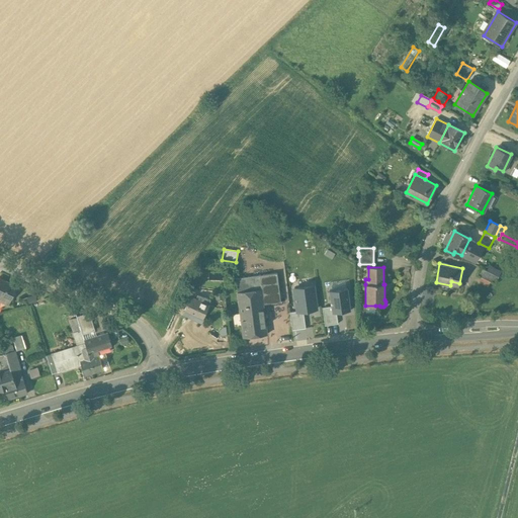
[(499,276),(481,268),(477,275),(480,276),(490,281),(495,283),(499,276)]
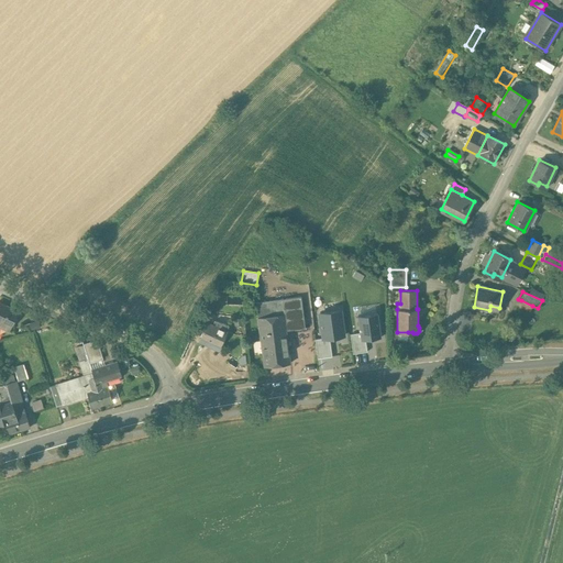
[(301,297),(283,299),(284,315),(286,329),(286,331),(305,329),(301,297)]
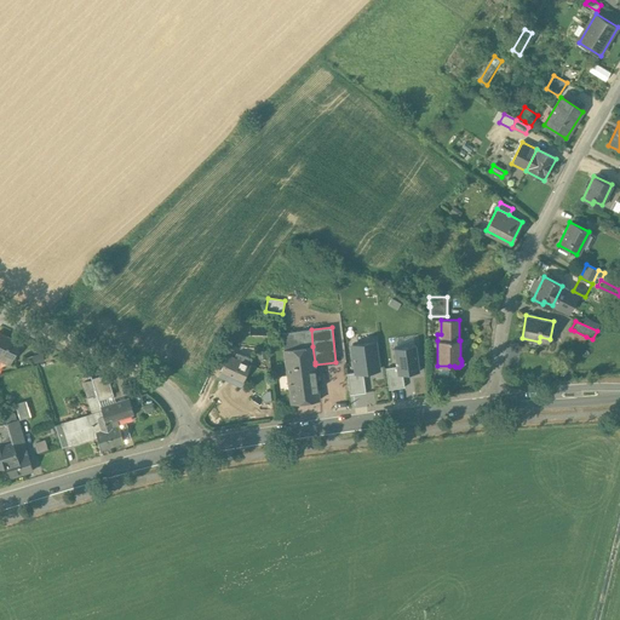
[(311,329),(281,333),(283,350),(313,346),(311,329)]
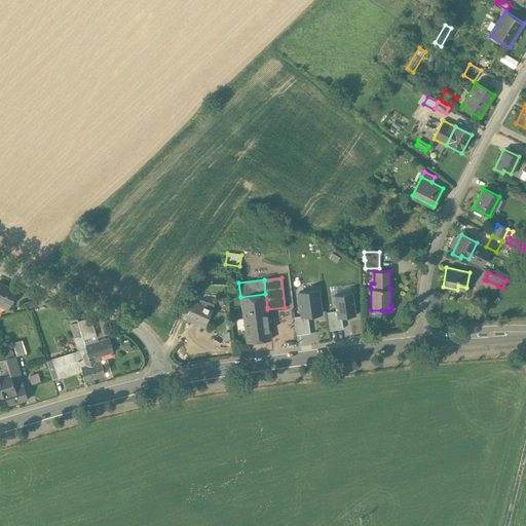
[(497,286),(487,280),(485,286),(495,291),(497,286)]
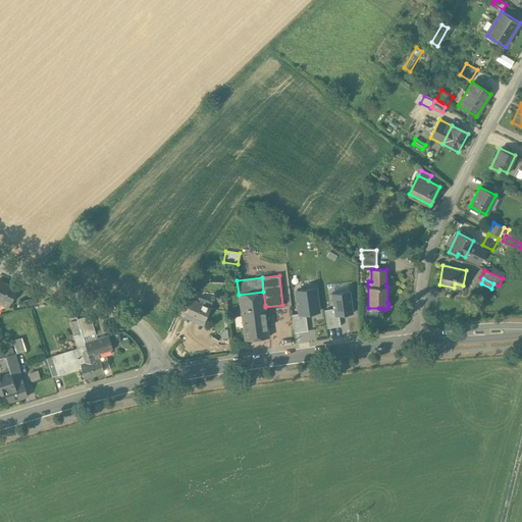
[(17,289),(0,279),(0,300),(9,305),(17,289)]
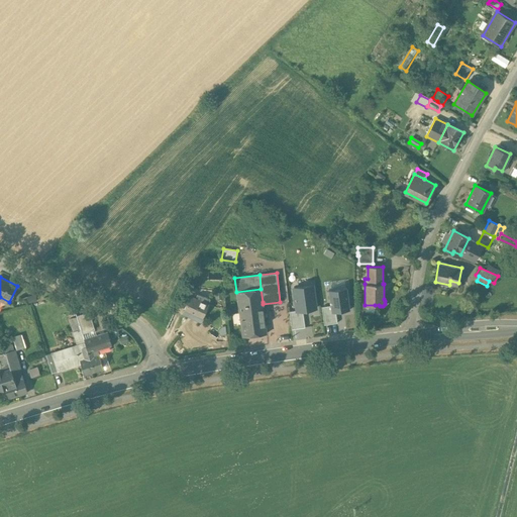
[(305,311),(320,309),(316,284),(294,287),(297,310),(291,311),(293,329),(307,326),(305,311)]
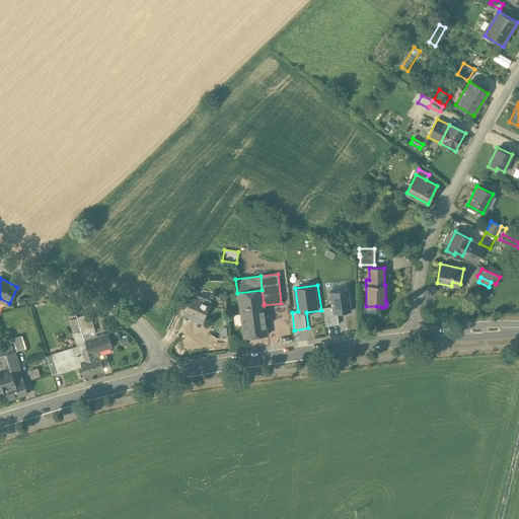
[(195,289),(186,288),(180,301),(188,304),(192,297),(195,289)]
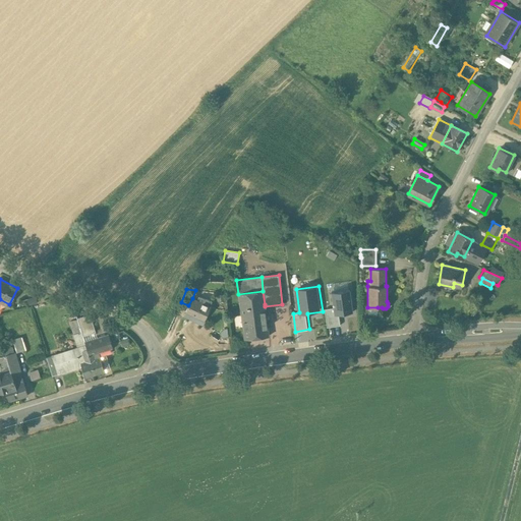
[(348,290),(333,292),(335,307),(327,308),(329,326),(342,324),(341,314),(351,313),(348,290)]
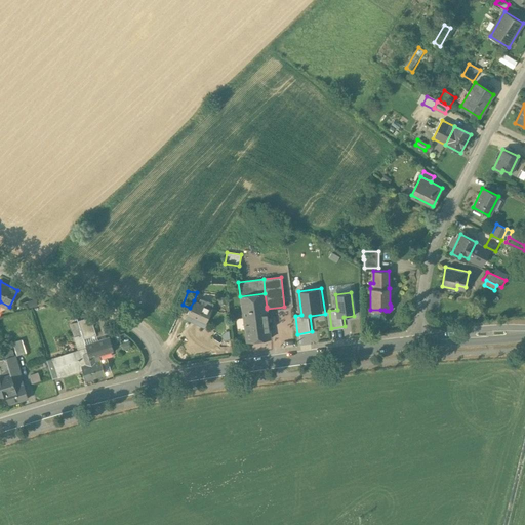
[(265,293),(240,296),(242,310),(267,307),(265,293)]
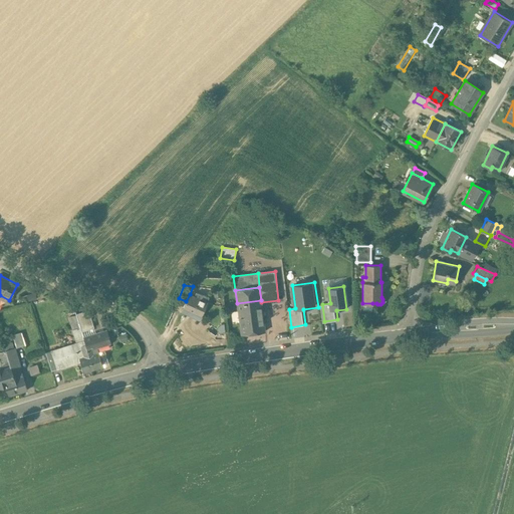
[(209,297),(198,294),(197,297),(190,294),(186,301),(183,308),(194,313),(193,316),(199,319),(200,318),(208,302),(207,302),(209,297)]
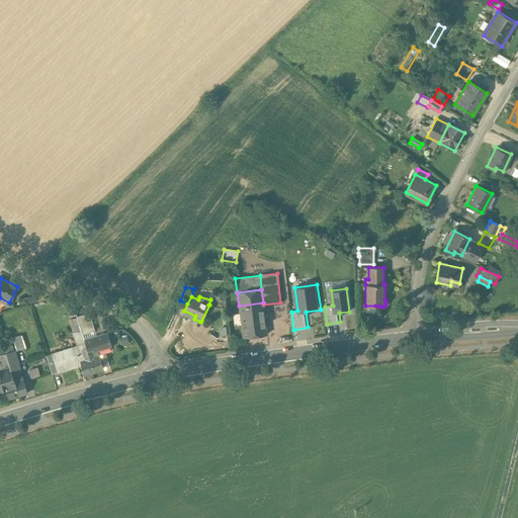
[(263,303),(239,306),(243,337),(267,334),(263,305),(263,303)]
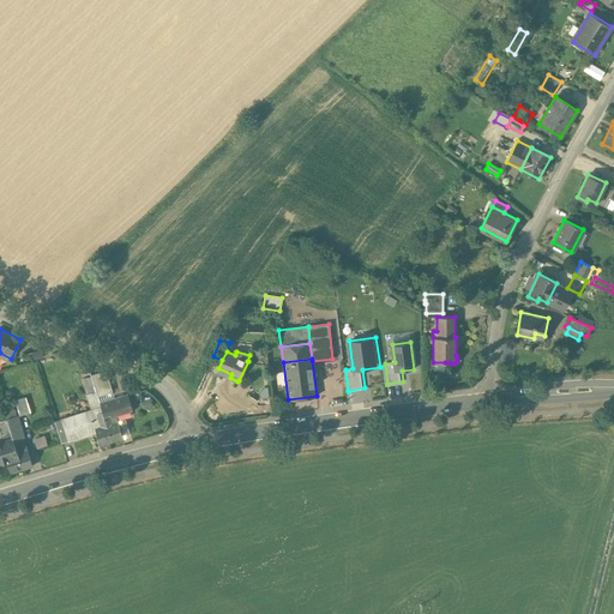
[(445,362),(433,362),(434,372),(445,372),(445,362)]
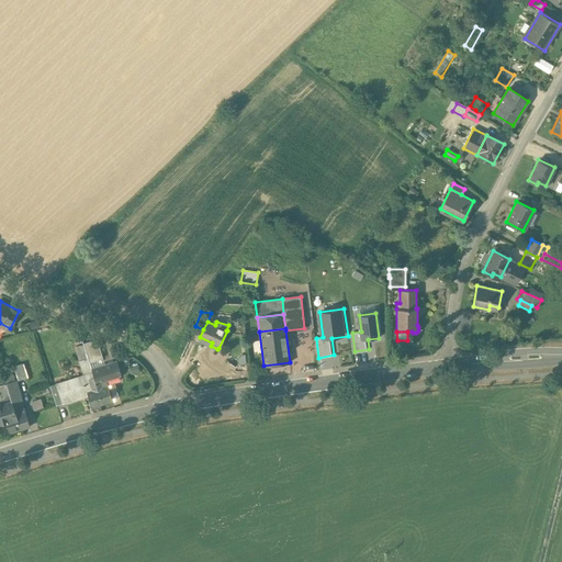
[(83,344),(89,362),(103,358),(99,345),(91,341),(83,344)]
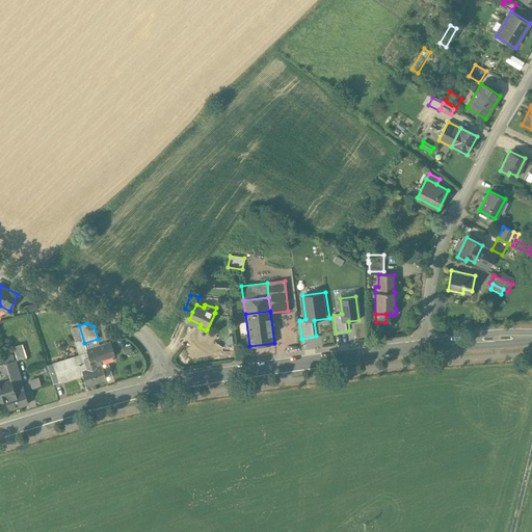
[(75,341),(83,338),(79,326),(71,328),(75,341)]
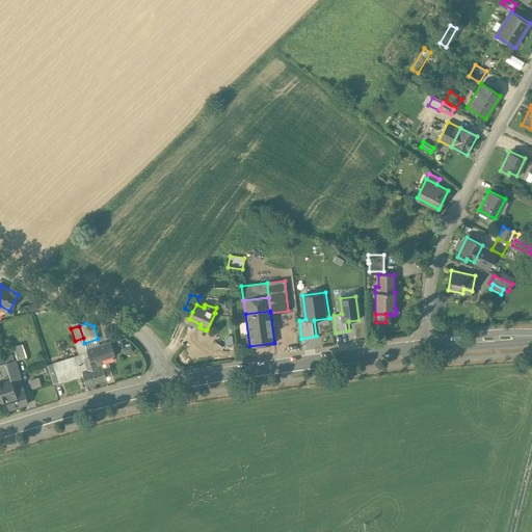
[(79,354),(87,352),(83,338),(75,341),(79,354)]
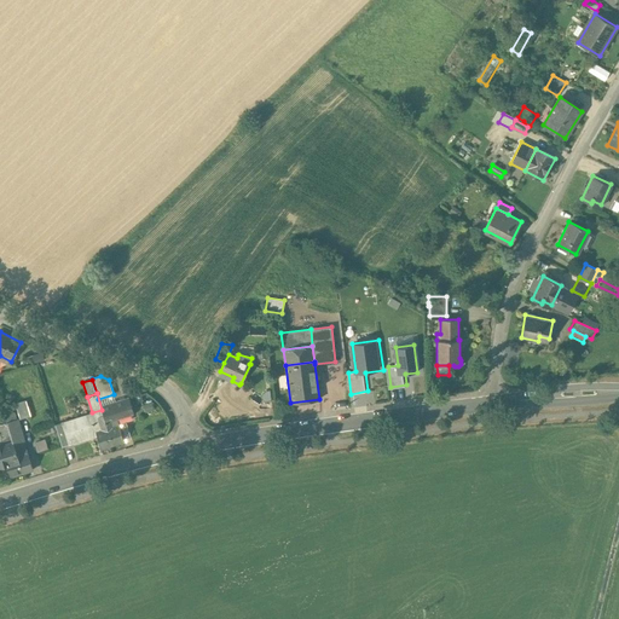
[(98,399),(100,406),(115,401),(114,394),(98,399)]
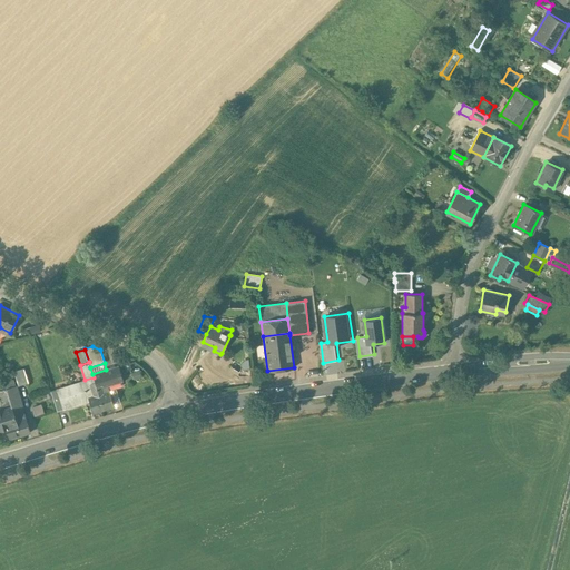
[(106,370),(92,374),(97,390),(104,410),(114,406),(107,386),(123,381),(118,365),(106,370)]
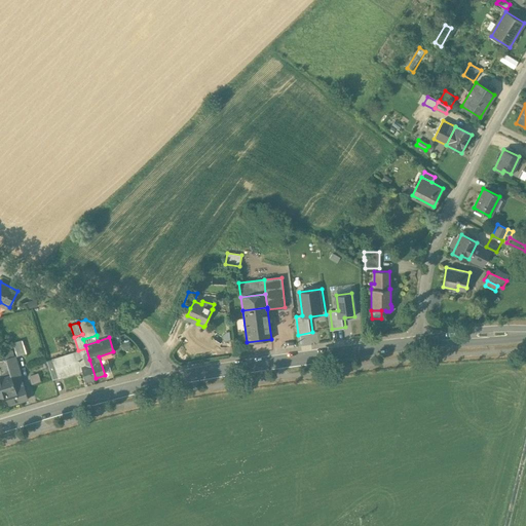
[(22,340),(13,343),(17,357),(26,353),(22,340)]
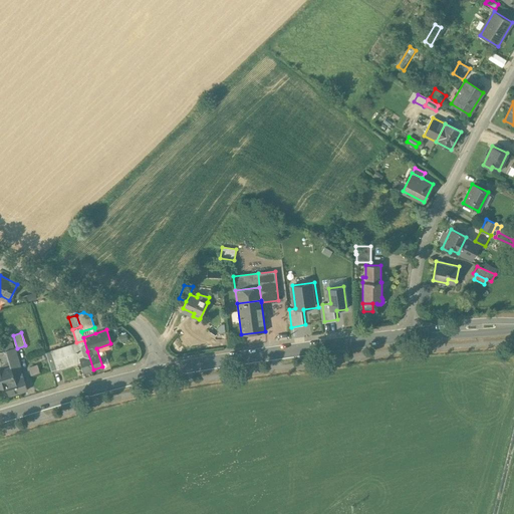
[(83,372),(93,369),(87,351),(84,340),(76,342),(51,350),(56,368),(79,361),(83,372)]
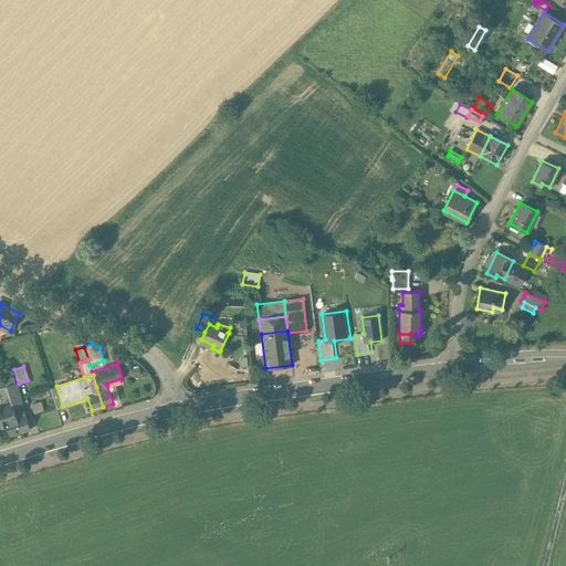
[(13,376),(3,379),(6,386),(16,384),(13,376)]
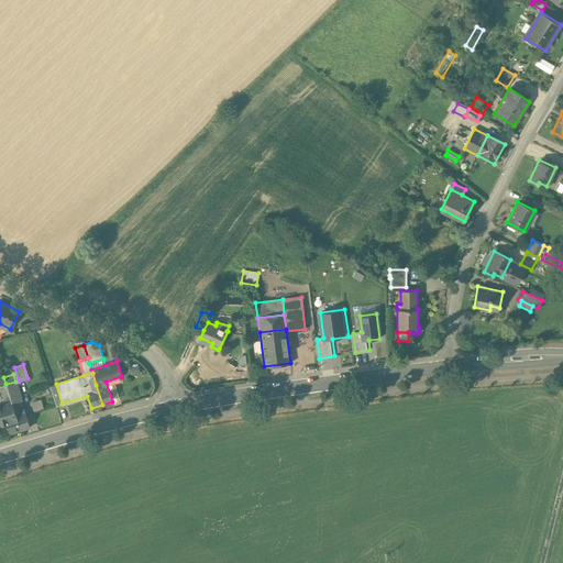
[(30,428),(15,382),(6,384),(8,390),(11,400),(11,403),(20,430),(20,431),(30,428)]
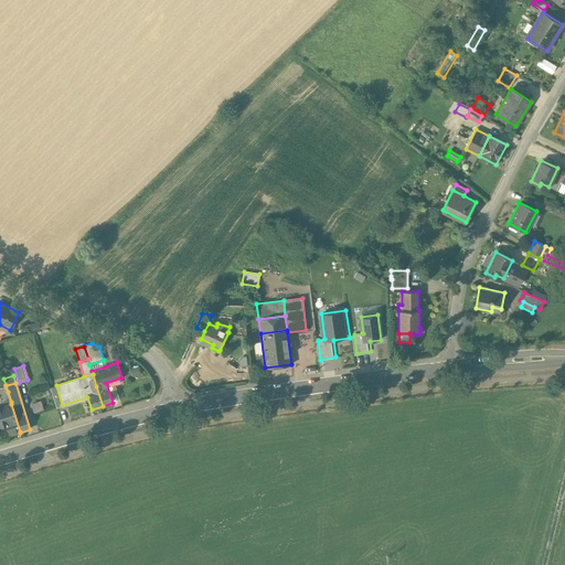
[(62,405),(56,385),(50,387),(56,407),(62,405)]
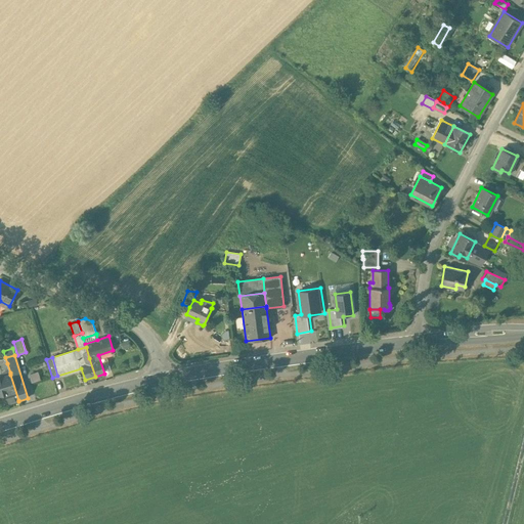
[(7,363),(1,364),(4,375),(10,373),(7,363)]
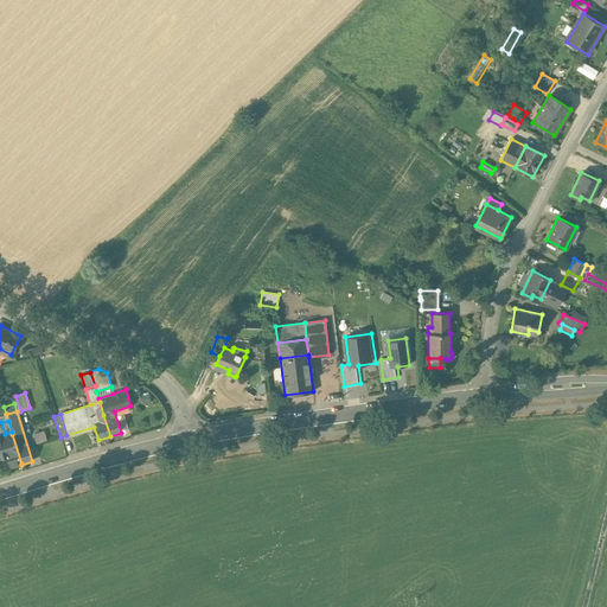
[(45,429),(34,433),(38,442),(49,439),(45,429)]
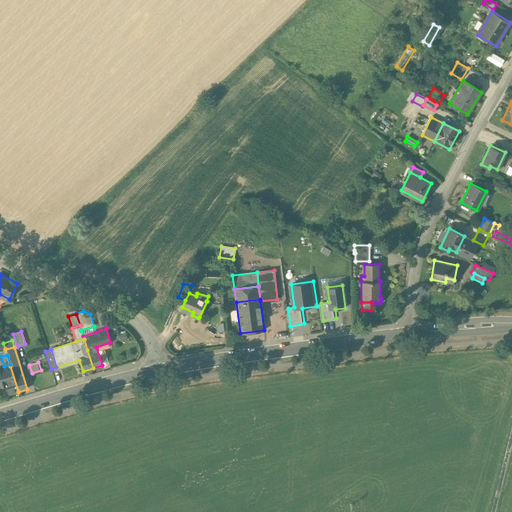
[(0,369),(0,385),(5,384),(8,394),(18,392),(18,391),(10,366),(0,369)]
